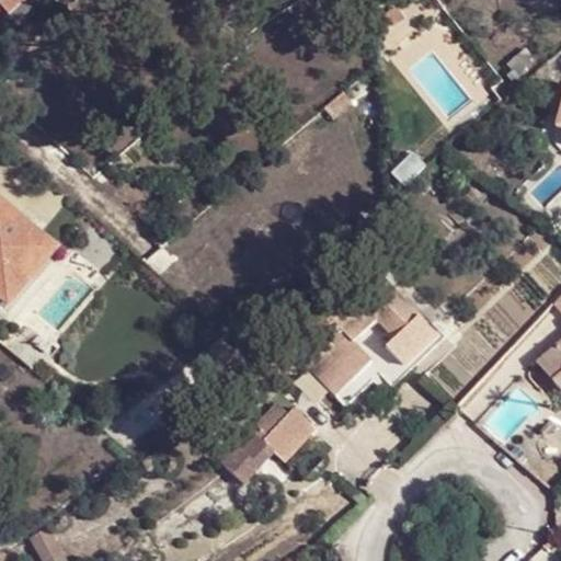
[(0,0),(0,9),(13,23),(30,10),(21,0),(0,0)]
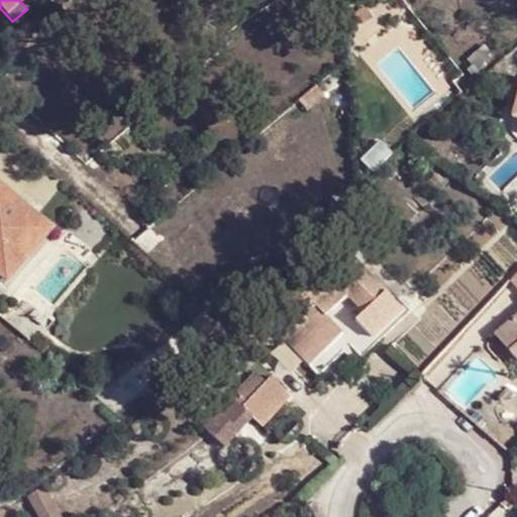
[(489,42),(470,58),(475,65),(470,70),(476,77),(500,58),(489,42)]
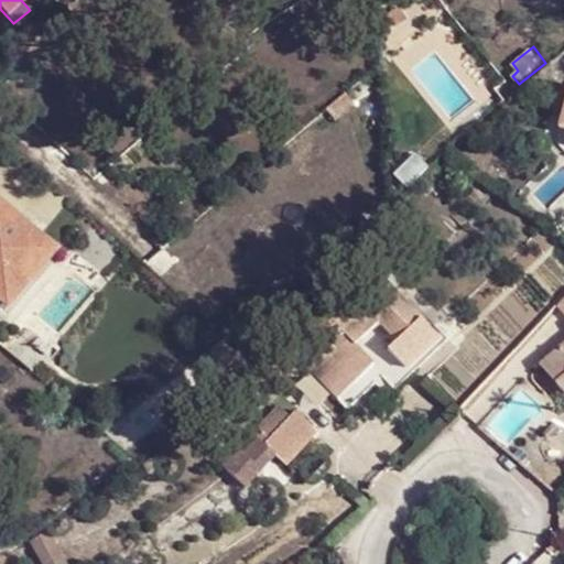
[(414,184),(432,166),(422,158),(405,174),(414,184)]
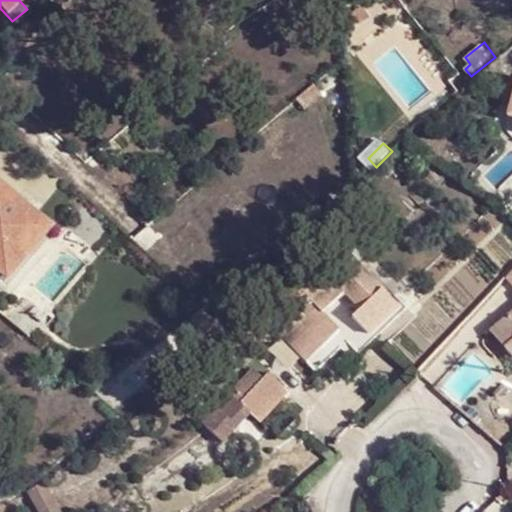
[(14,245),(39,217),(0,182),(0,273),(8,281),(29,258),(14,245)]
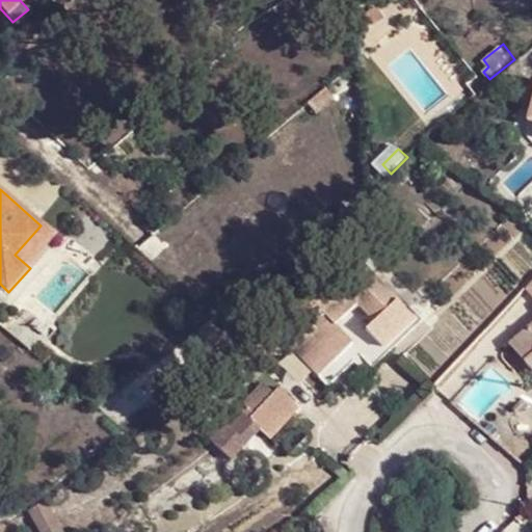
[(56,239),(41,225),(15,255),(30,268),(56,239)]
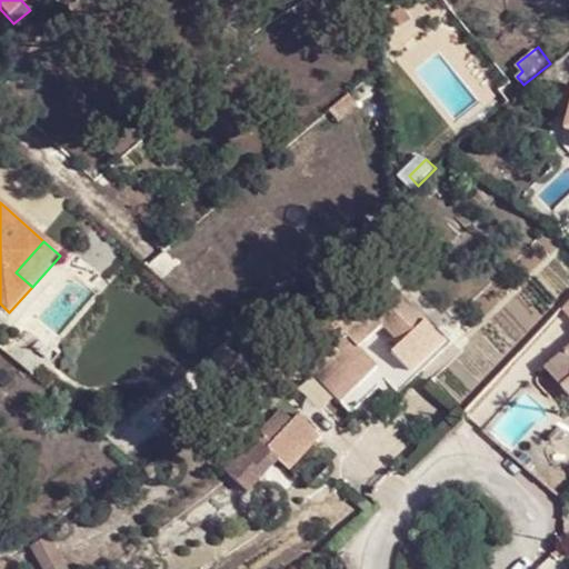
[(436,336),(376,280),(330,330),(323,322),(289,358),(351,415),(382,381),(398,396),(453,339),(442,328),(436,336)]
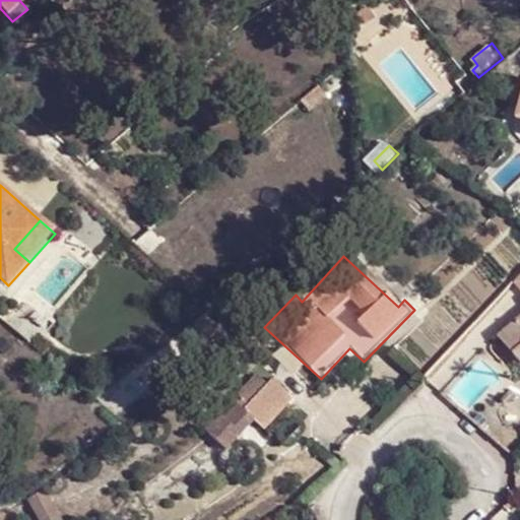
[(519,276),(514,283),(519,290),(519,315),(498,335),(519,360),(519,276)]
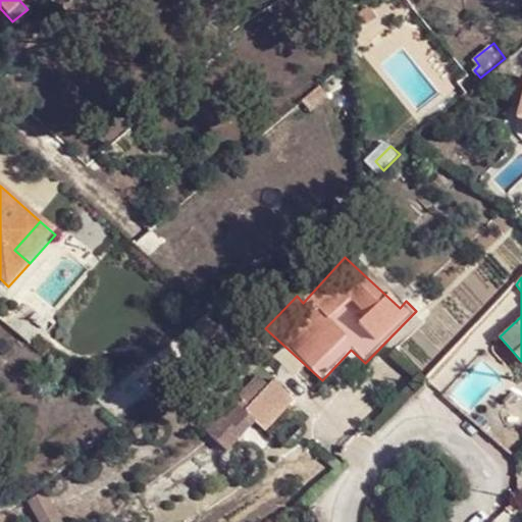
[(259,377),(236,402),(247,412),(269,385),(259,377)]
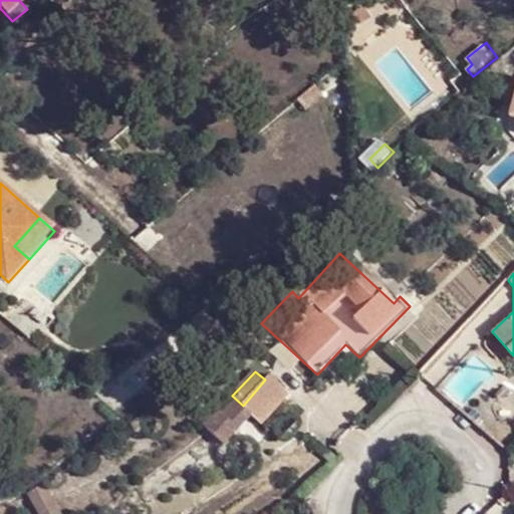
[(232,396),(217,414),(240,431),(253,418),(262,425),(289,394),(270,375),(265,379),(243,406),(232,396)]
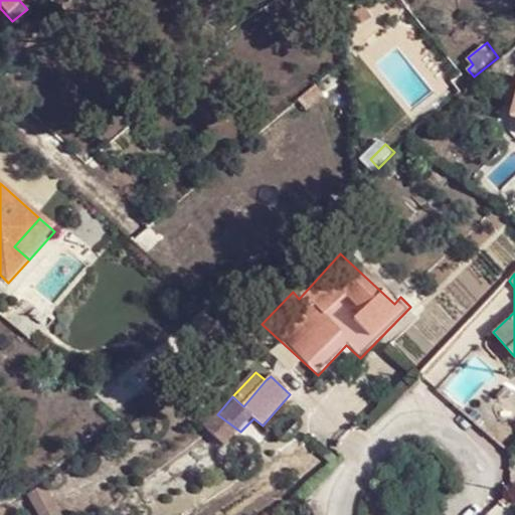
[(240,432),(217,414),(216,415),(237,435),(240,432)]
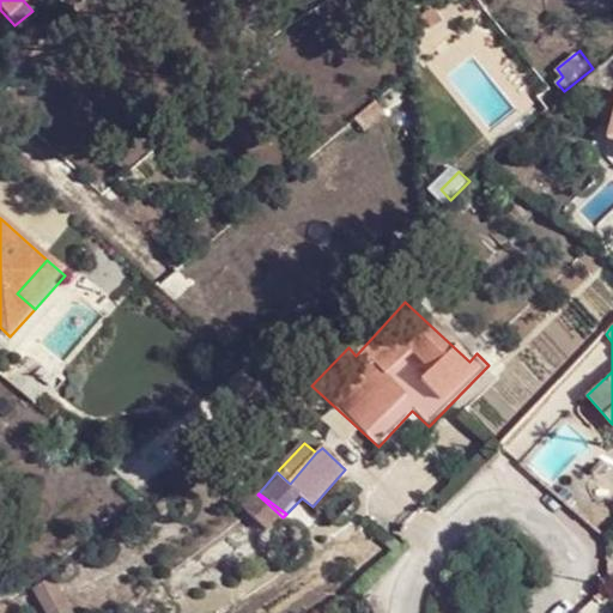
[(258,495),(247,507),(271,529),(283,517),(258,495)]
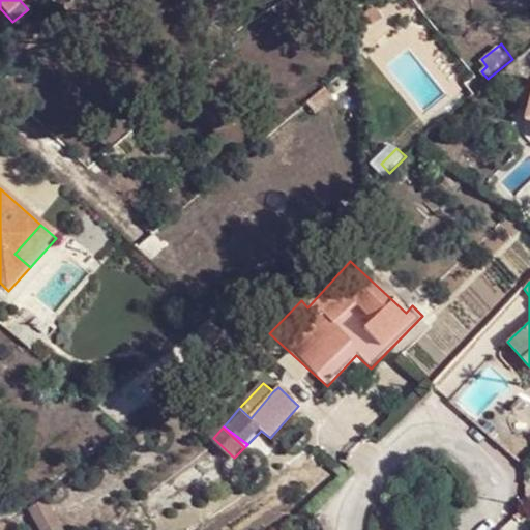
[(26,507),(35,529),(59,529),(47,499),(26,507)]
